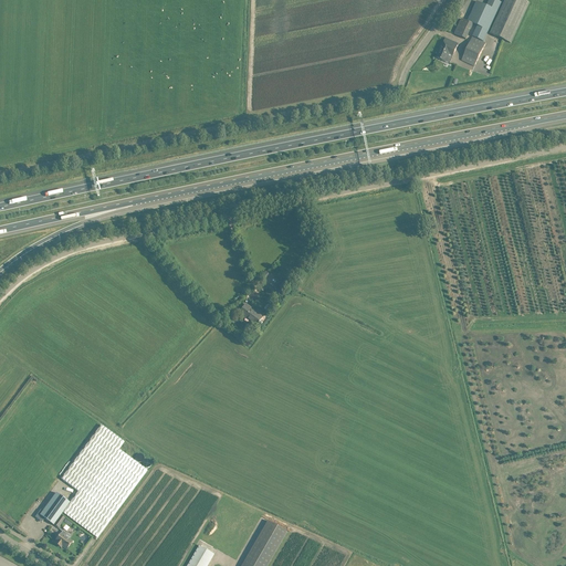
[(478,27),(473,37),(483,42),(502,2),(495,0),(489,0),(486,7),(477,1),(468,22),(473,24),(478,27)]
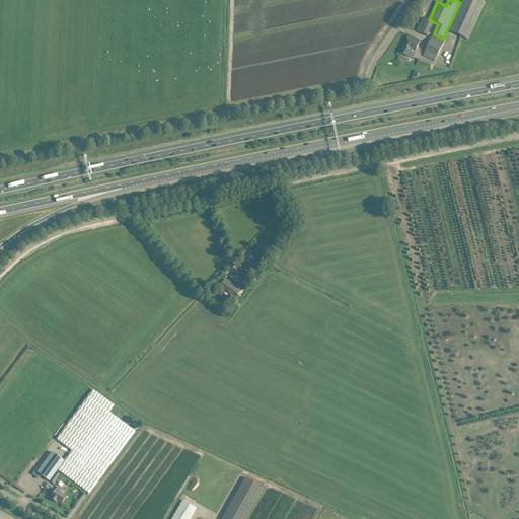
[(463,0),(462,4),(450,31),(468,40),(486,3),(479,0),(463,0)]
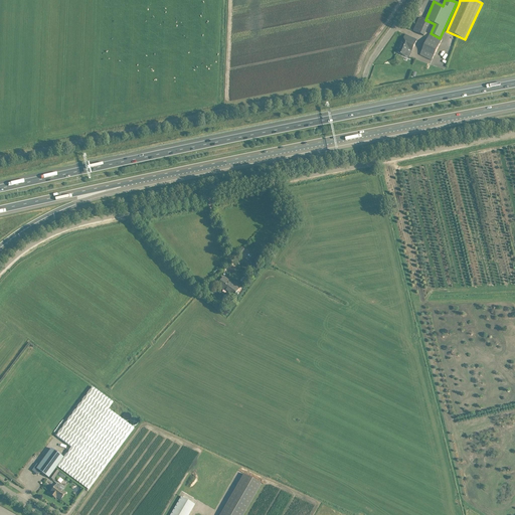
[(430,24),(431,22),(425,20),(420,17),(419,19),(413,31),(423,36),(430,24)]
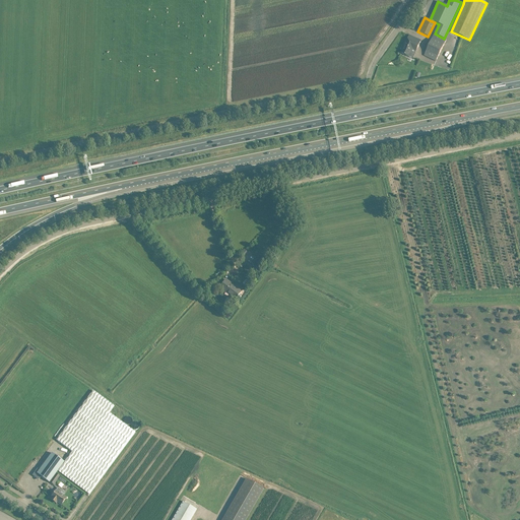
[(444,39),(435,34),(425,56),(436,61),(447,40),(444,39)]
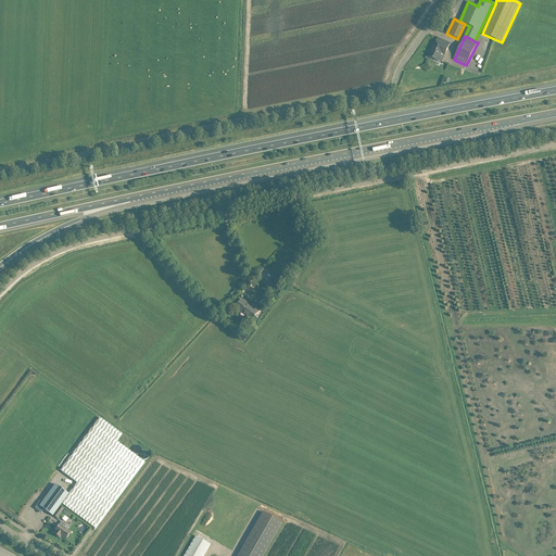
[(432,49),(429,58),(442,63),(445,55),(451,43),(438,38),(432,49)]
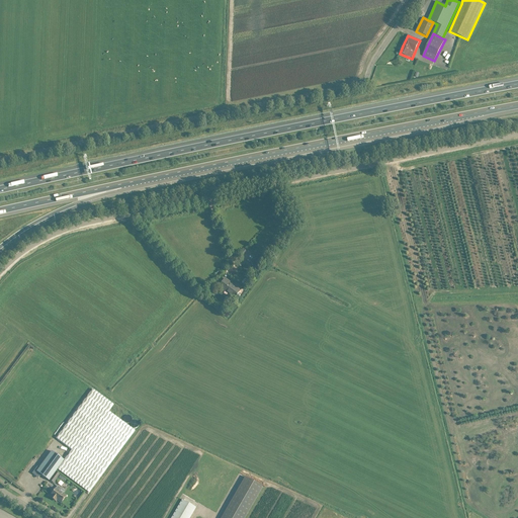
[(256,255),(250,263),(253,266),(250,270),(255,273),(264,261),(260,258),(256,255)]
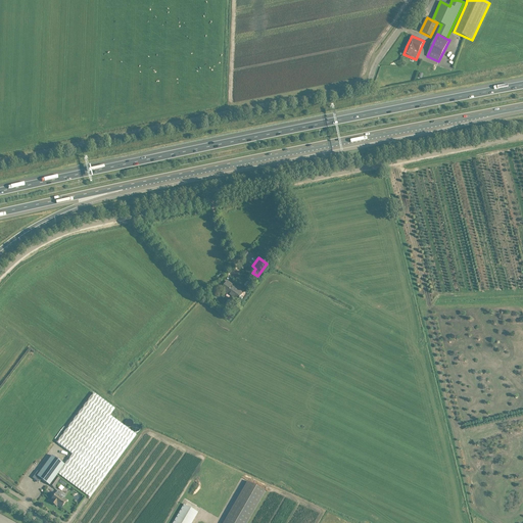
[(221,289),(226,292),(237,300),(244,291),(238,286),(235,290),(231,287),(226,283),(221,289)]
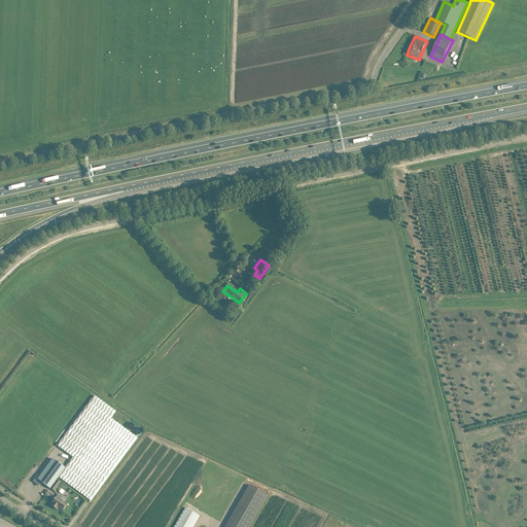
[(90,502),(91,501),(137,437),(110,419),(115,412),(94,396),(58,446),(73,458),(59,478),(89,499),(88,501),(90,502)]
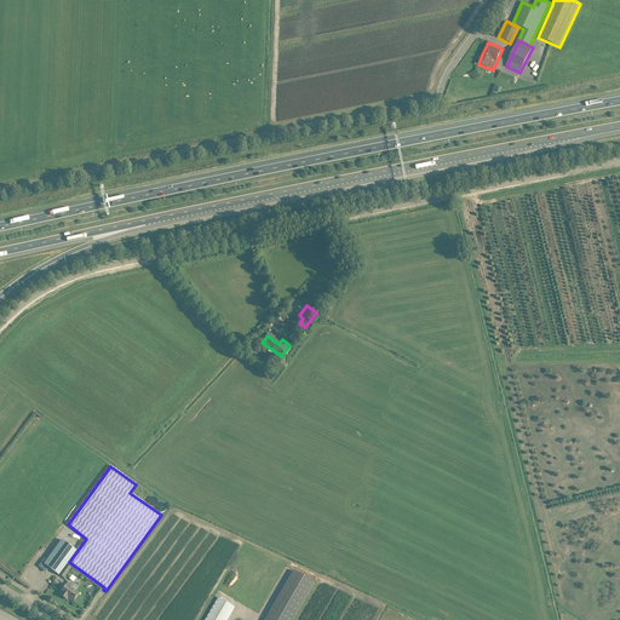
[(46,572),(49,568),(58,575),(76,551),(62,540),(47,561),(45,558),(39,567),(46,572)]
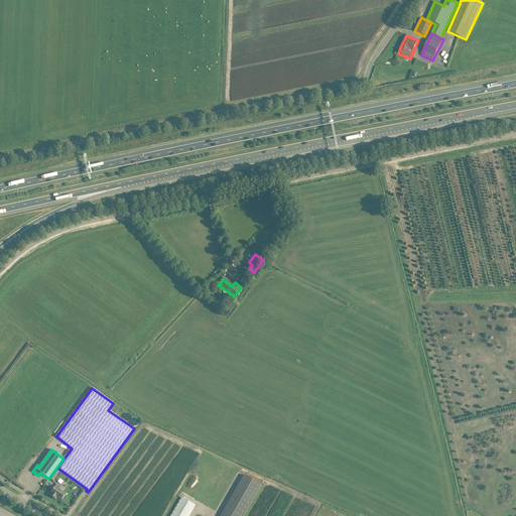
[(220,515),(244,515),(262,486),(244,475),(220,515)]
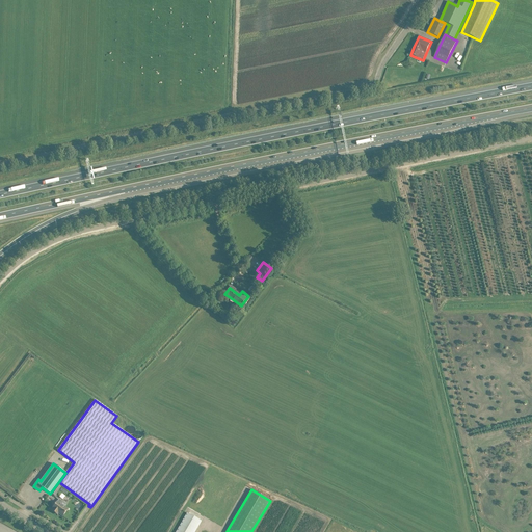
[(53,509),(52,510),(57,514),(58,513),(62,516),(68,509),(61,504),(62,503),(59,500),(55,505),(52,509),(53,509)]
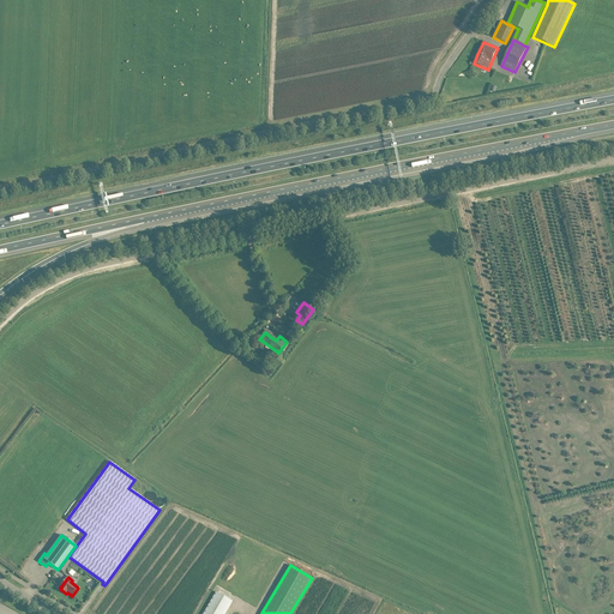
[(203,613),(224,613),(233,602),(216,593),(203,613)]
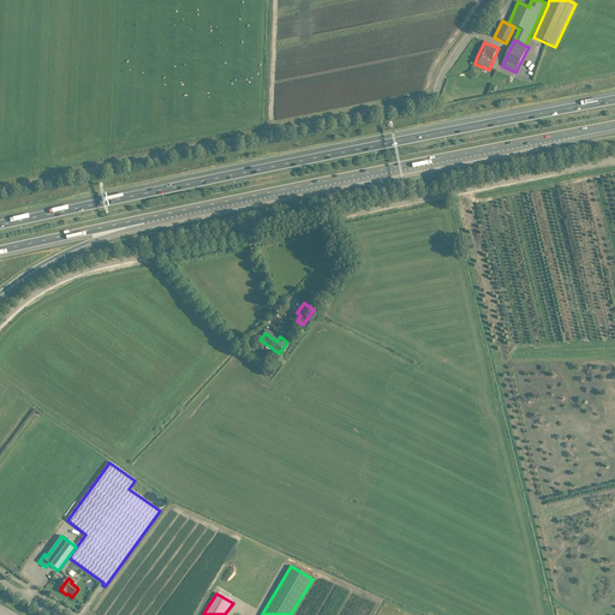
All buildings are outlined.
